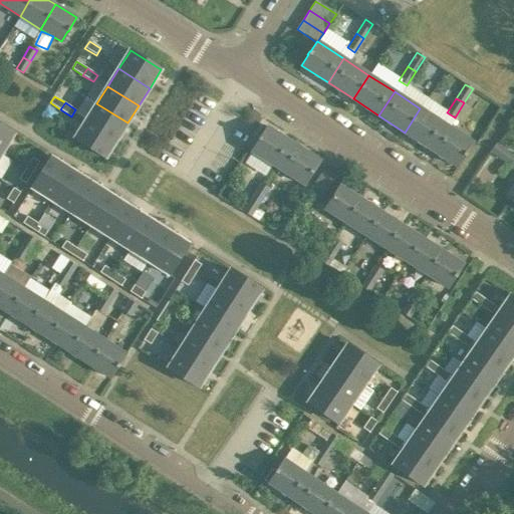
[(96,103),(86,120),(116,140),(127,122),(96,103)]
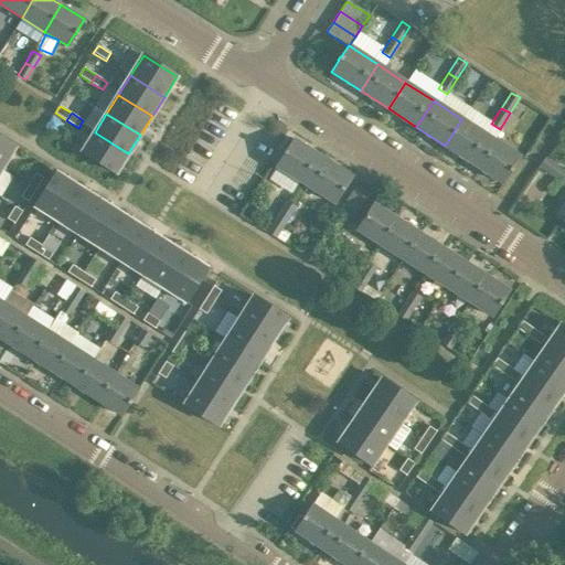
[(445,146),(472,163),(490,138),(461,119),(445,146)]
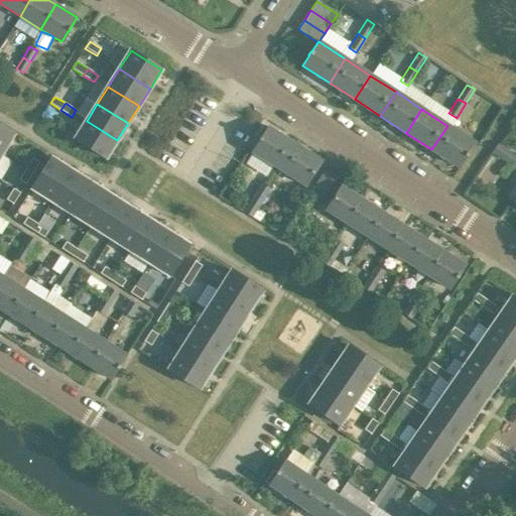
[(106,158),(117,140),(87,121),(75,139),(106,158)]
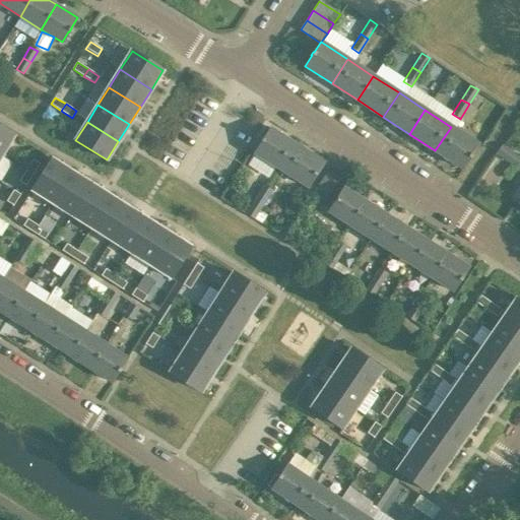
[(261,142),(255,152),(275,166),(308,187),(323,164),(323,163),(270,128),(270,129),(266,126),(259,136),(262,138),(260,141),(261,142)]
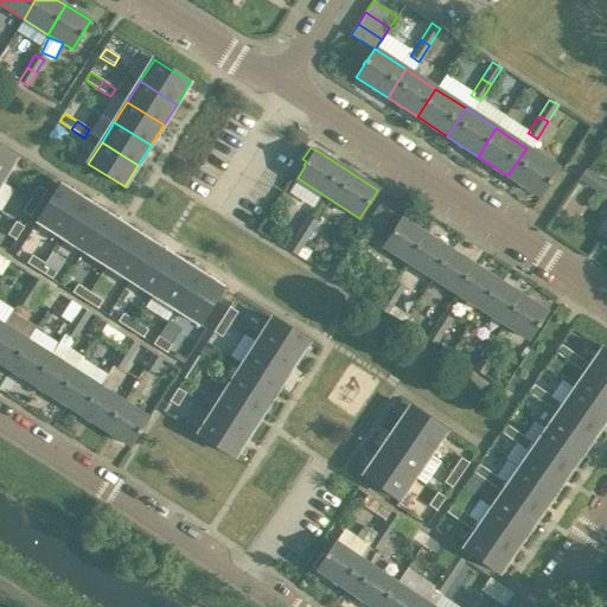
[(557,168),(526,148),(508,176),(540,196),(547,184),(548,185),(550,180),(549,180),(557,168)]
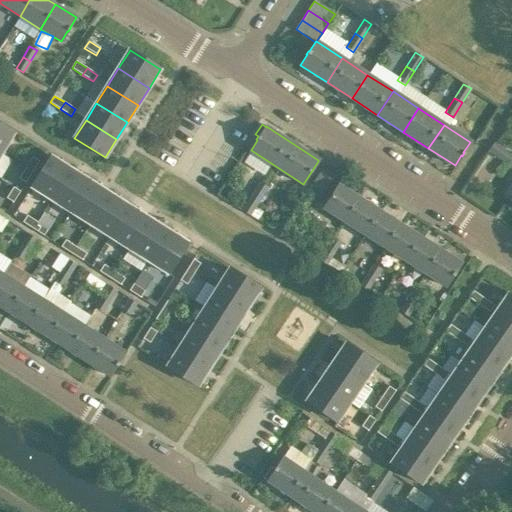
[(0,152),(11,135),(0,128),(0,152)]
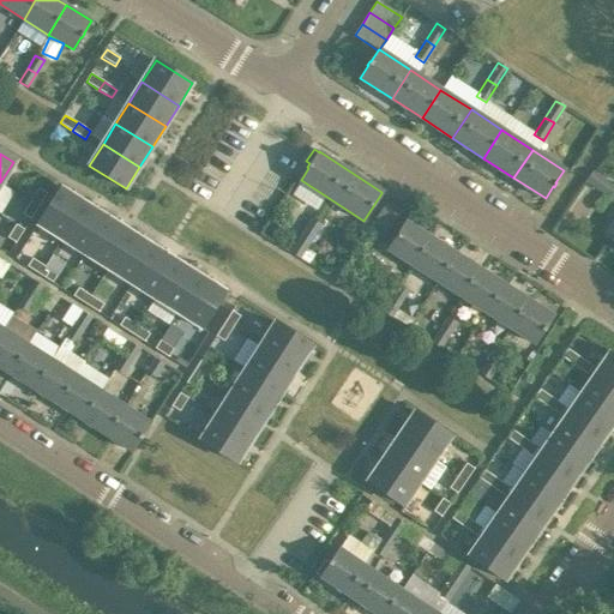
[(585,181),(602,192),(608,182),(591,170),(585,181)]
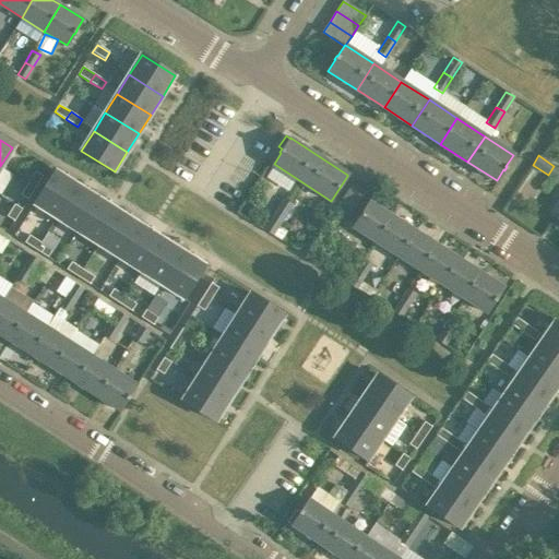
[(558,169),(554,166),(548,175),(558,182),(558,169)]
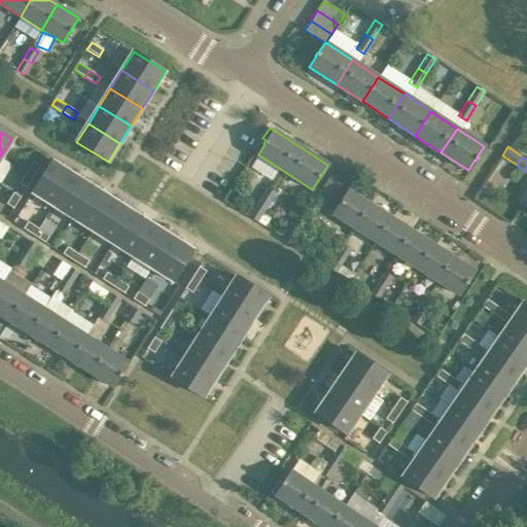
[(33,162),(26,173),(33,177),(40,167),(33,162)]
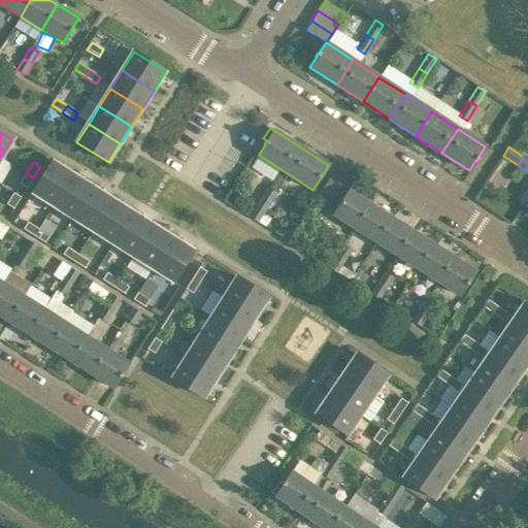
[(31,194),(52,207),(71,176),(51,163),(31,194)]
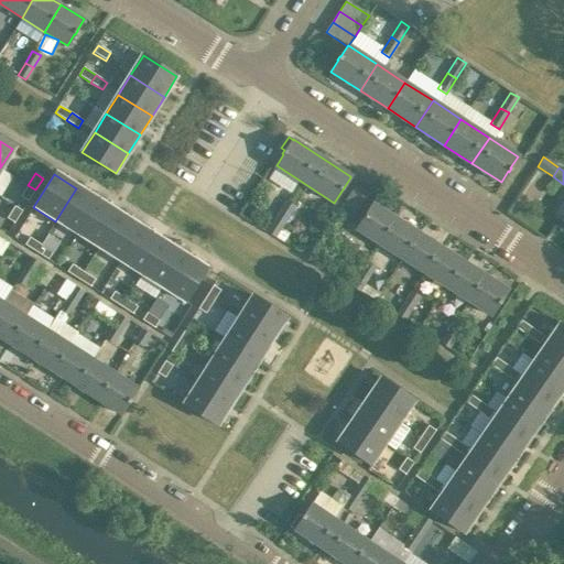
[(343,205),(354,213),(368,190),(357,183),(343,205)]
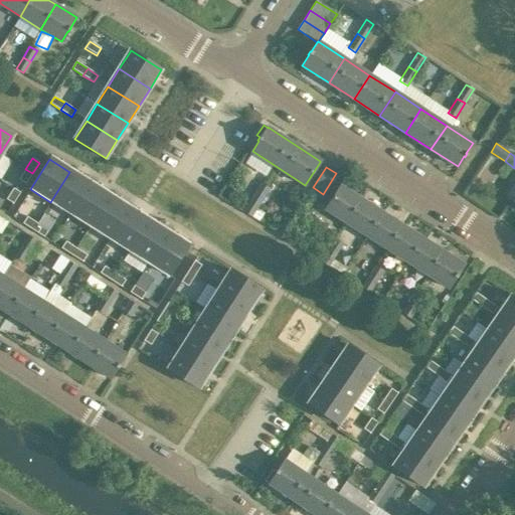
[(25,184),(32,173),(25,169),(18,179),(25,184)]
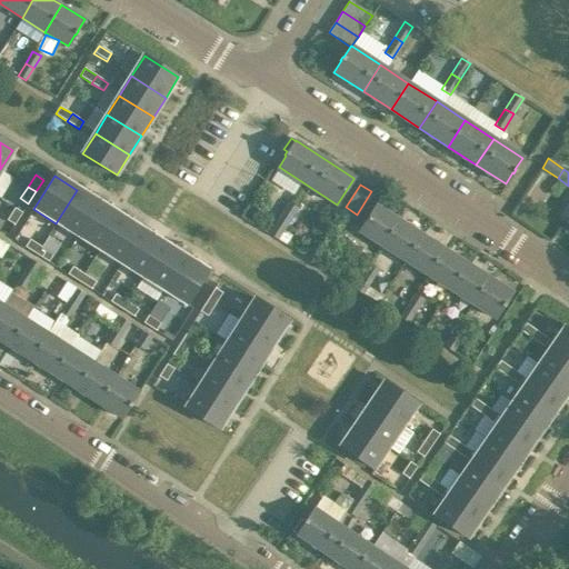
[(99,203),(77,190),(56,223),(77,237),(99,203)]
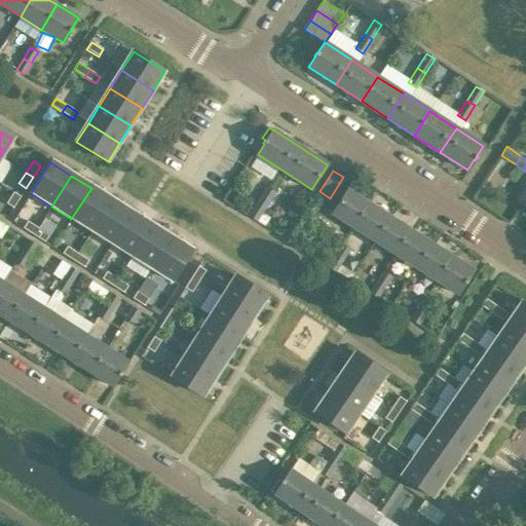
[(343,177),(330,198),(338,203),(339,203),(348,189),(348,190),(353,183),(343,177)]
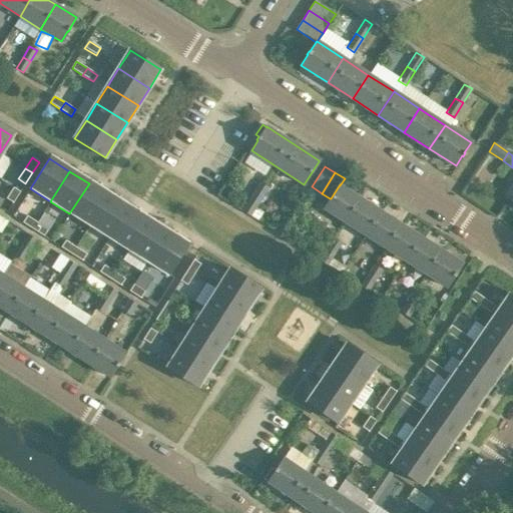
[(260,182),(251,197),(259,201),(268,187),(260,182)]
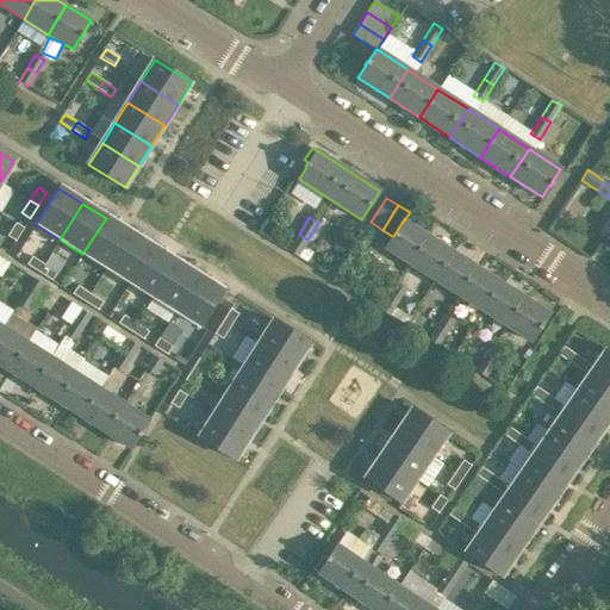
[(82,254),(106,268),(129,232),(106,218),(82,254)]
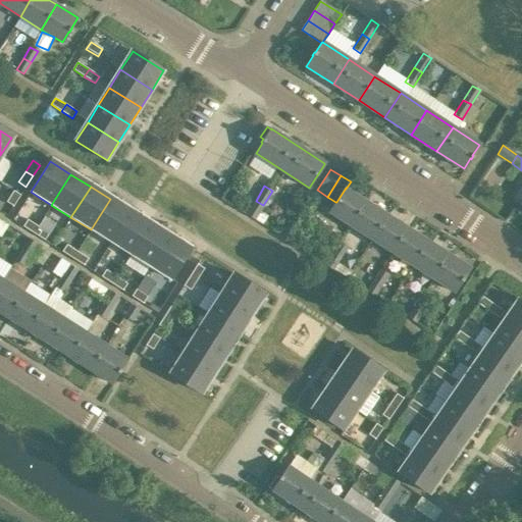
[(336,202),(335,202),(329,212),(351,225),(366,201),(346,189),(346,188),(336,202)]
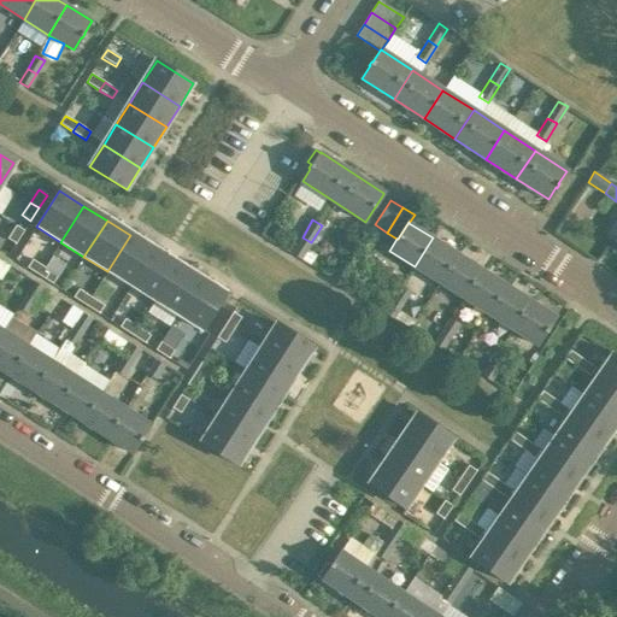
[(16,245),(24,230),(16,225),(7,239),(16,245)]
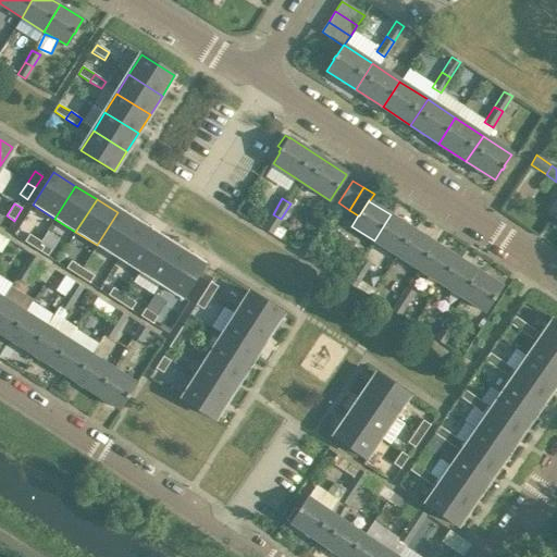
[(138,225),(118,212),(97,245),(118,259),(138,225)]
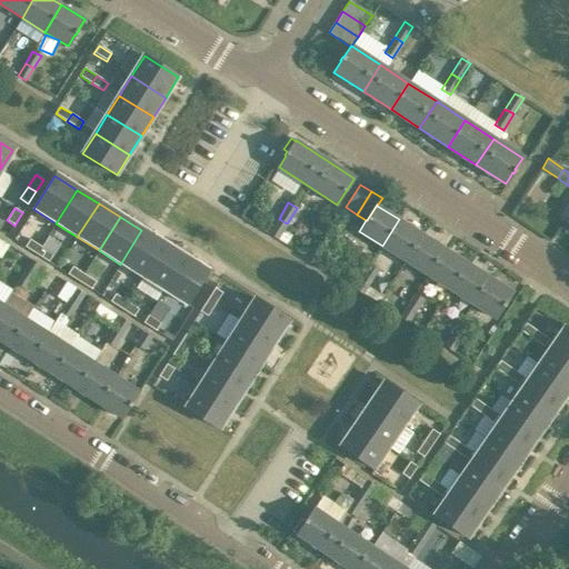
[(279,219),(269,235),(278,240),(282,231),(287,223),(279,219)]
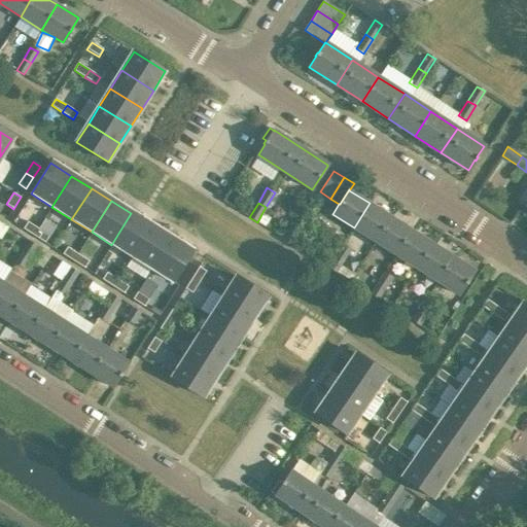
[(370,203),(354,227),(355,229),(375,241),(390,216),(370,203)]
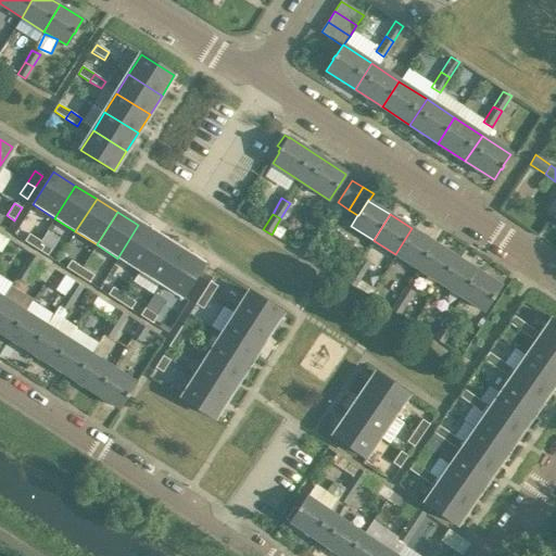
[(138,225),(117,258),(138,272),(160,238),(138,225)]
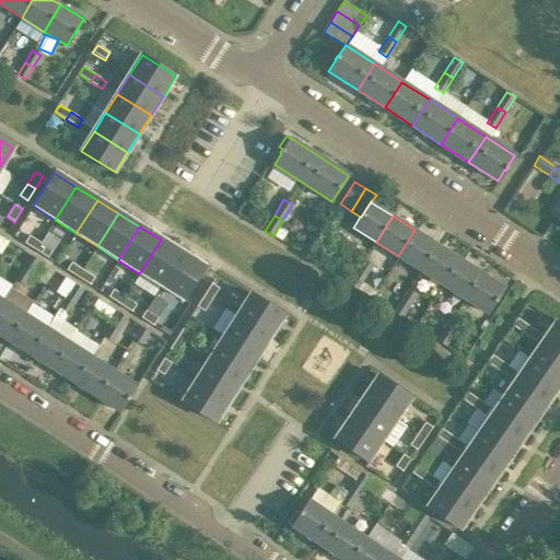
[(278,228),(273,236),(281,241),(286,232),(278,228)]
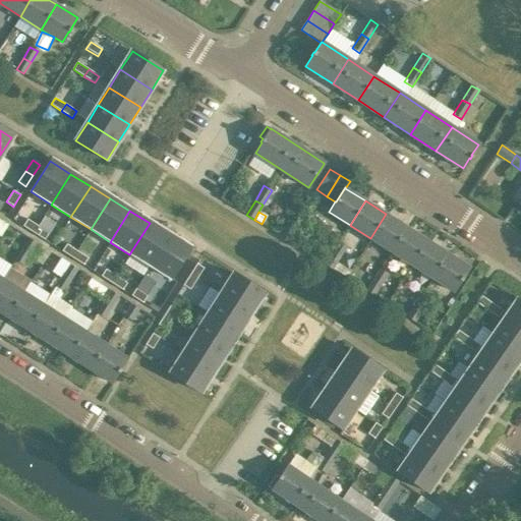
[(386,214),(370,238),(391,251),(407,227),(386,214)]
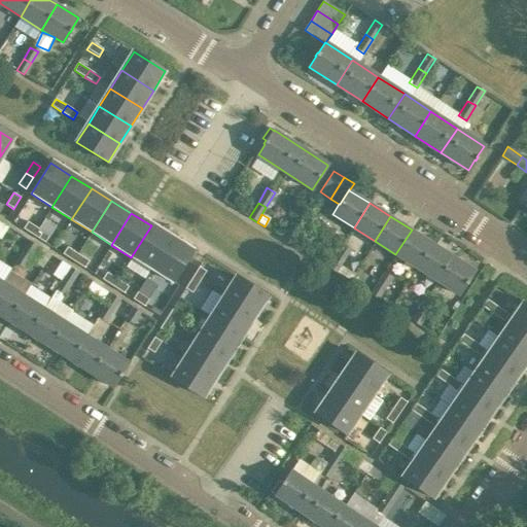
[(0,236),(2,238),(9,226),(0,219),(0,236)]
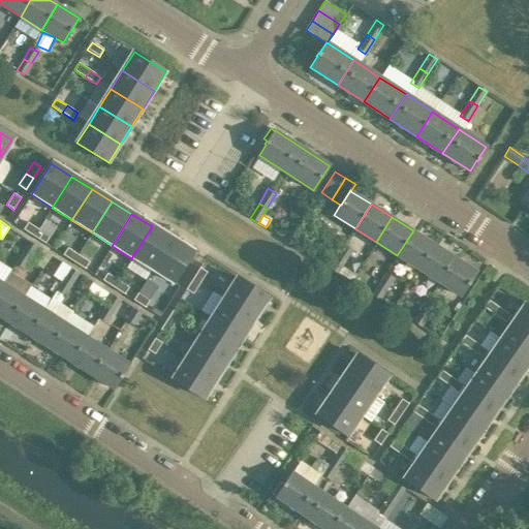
[(38,229),(50,237),(56,226),(44,220),(38,229)]
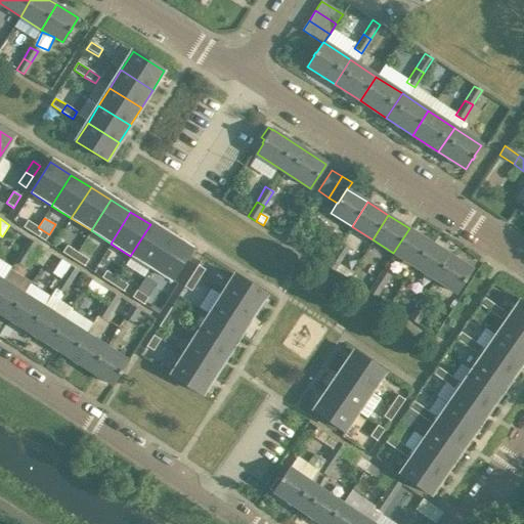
[(34,234),(38,227),(28,220),(23,227),(34,234)]
